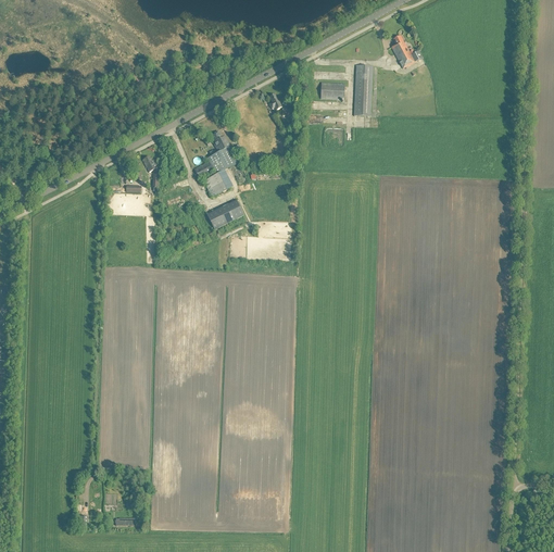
[(401,65),(420,55),(417,48),(410,52),(399,33),(391,37),(394,41),(389,45),(401,65)]
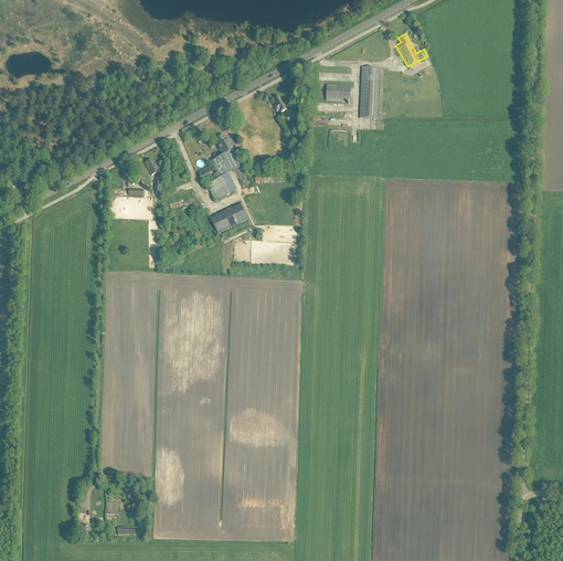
[(374,116),(376,64),(360,64),(358,115),(374,116)]
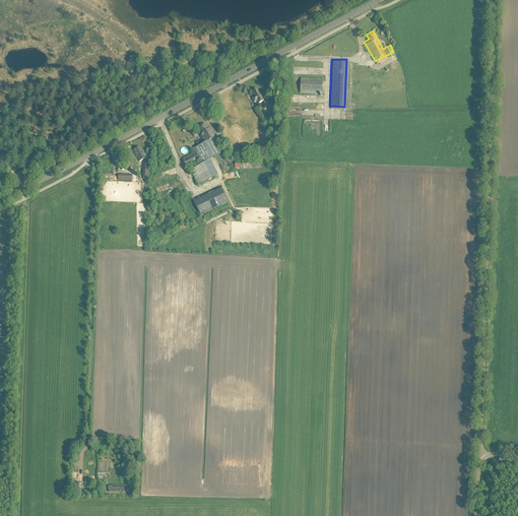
[(299,75),(298,89),(320,90),(320,75),(299,75)]
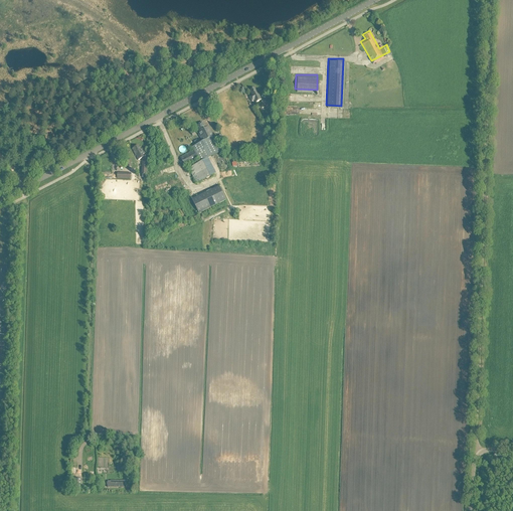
[(253,84),(248,88),(250,92),(247,94),(249,99),(252,97),(253,100),(260,97),(253,84)]
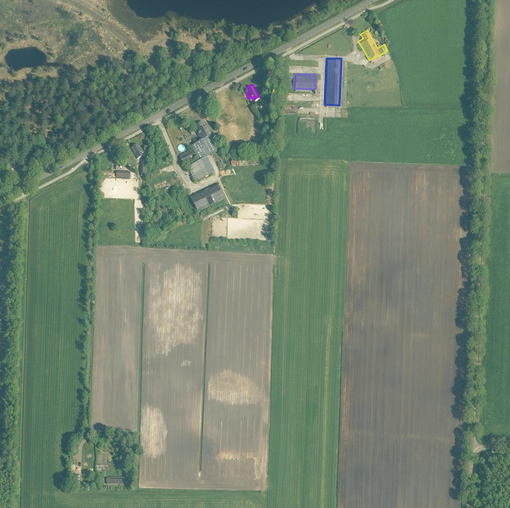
[(258,97),(258,103),(264,102),(268,101),(268,105),(271,104),(271,98),(268,99),(267,96),(258,97)]
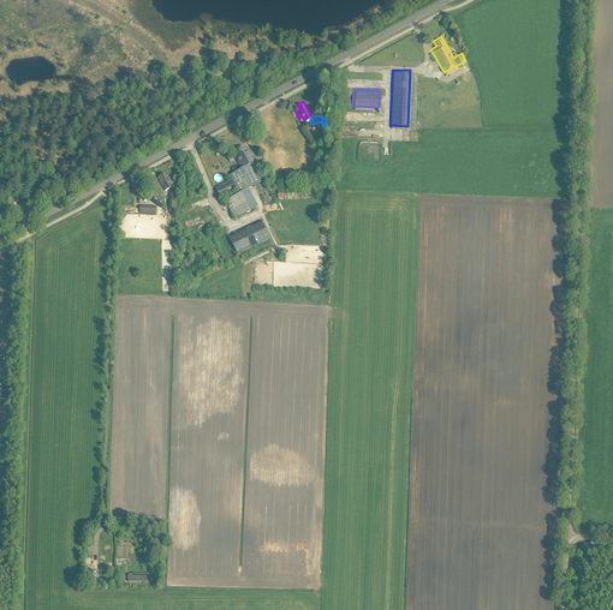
[(243,150),(239,143),(238,143),(237,143),(236,144),(231,147),(234,154),(233,155),(239,166),(227,172),(228,177),(213,184),(219,195),(234,186),(236,190),(224,197),(233,215),(255,203),(245,185),(262,177),(248,148),(243,150)]
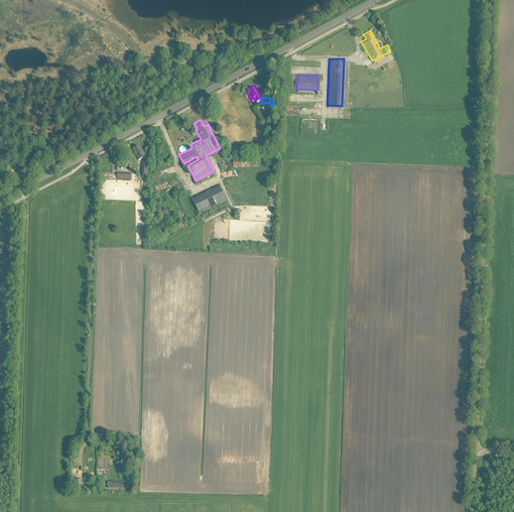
[(146,153),(142,153),(141,151),(142,150),(140,147),(139,147),(137,142),(130,146),(136,157),(140,155),(139,171),(140,171),(140,174),(144,174),(144,171),(146,153)]
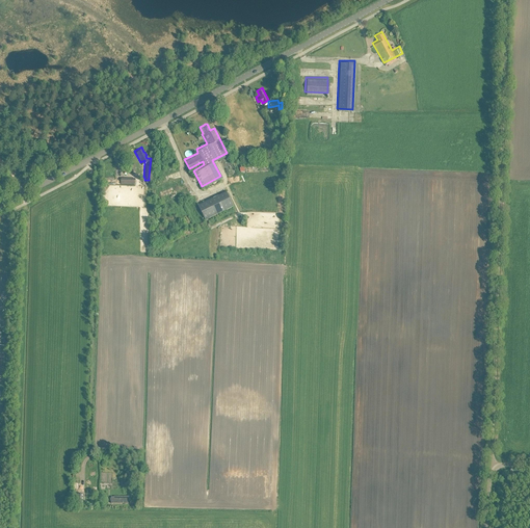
[(224,189),(196,203),(204,217),(232,204),(224,189)]
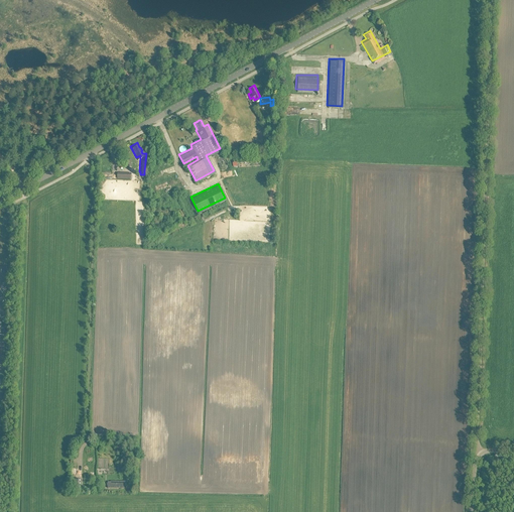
[(80,476),(72,476),(72,485),(80,486),(80,476)]
